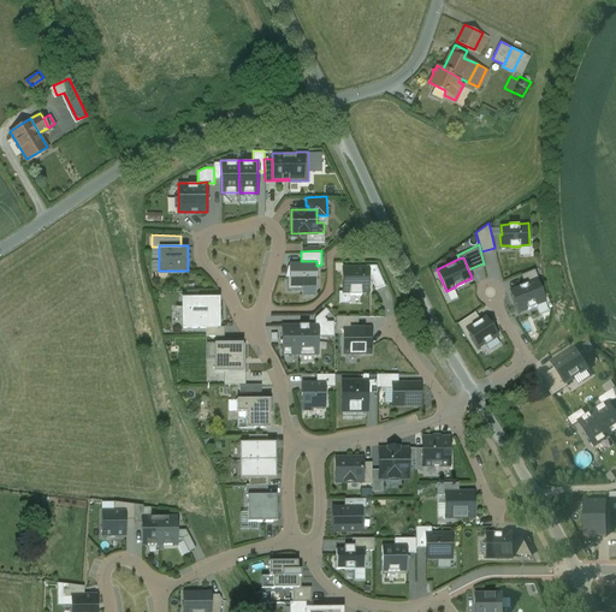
[(289,261),(289,275),(288,275),(288,287),(302,287),(302,285),(317,285),(317,266),(317,261),(301,261),(289,261)]
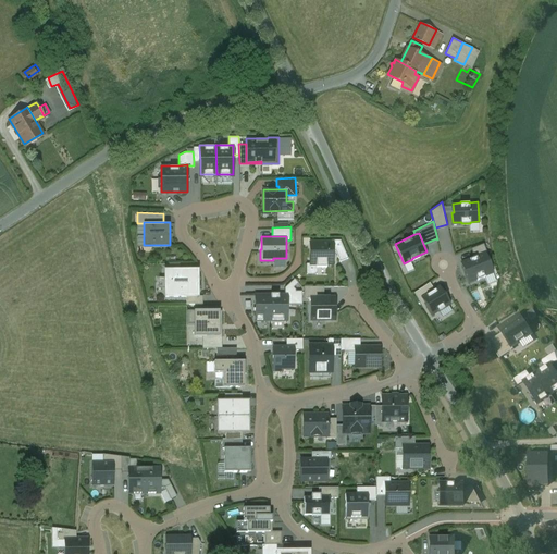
[(331,238),(331,241),(332,241),(332,249),(335,249),(339,260),(348,257),(341,238),(331,238)]
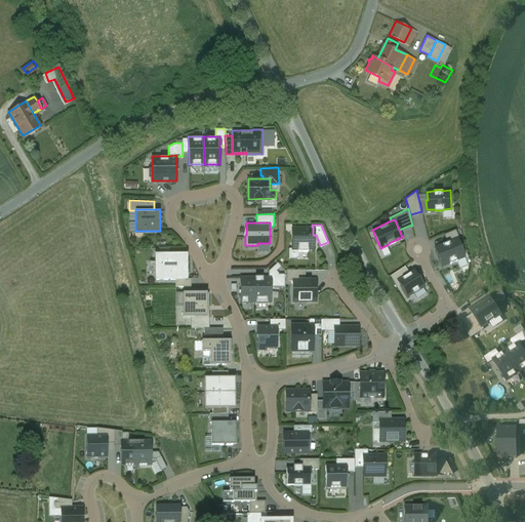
[(312,227),(292,227),(292,247),(297,247),(297,250),(308,250),(308,247),(313,247),(313,235),(313,227),(312,227)]
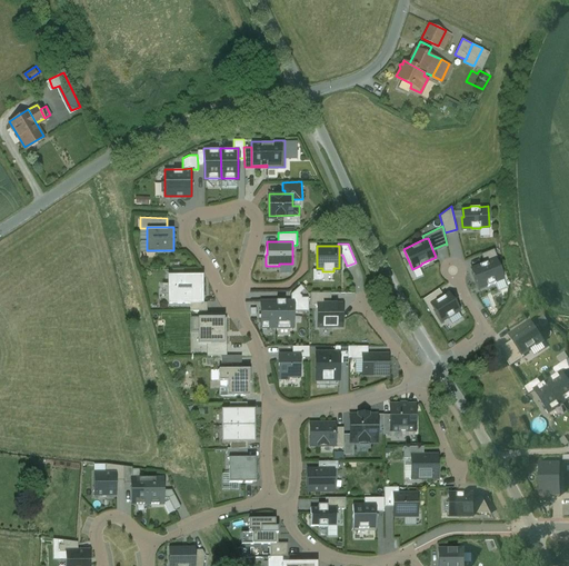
[(480,252),(485,261),(496,257),(498,257),(493,247),(480,252)]
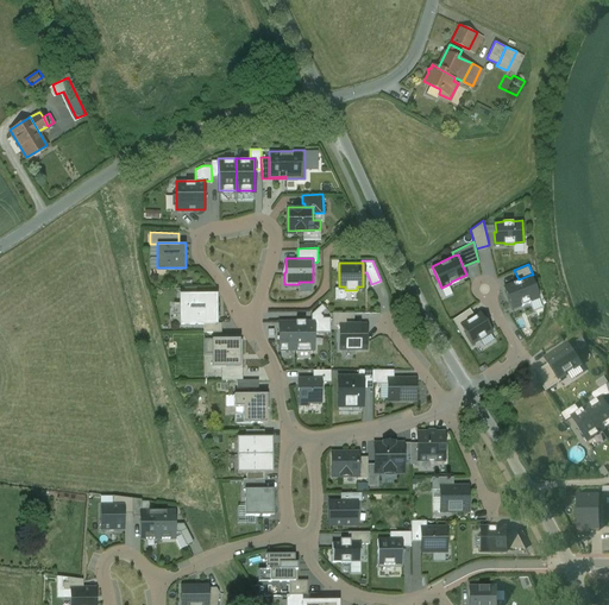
[(513,284),(504,288),(513,307),(521,303),(521,304),(531,301),(529,300),(539,296),(531,275),(519,279),(512,282),(513,284)]
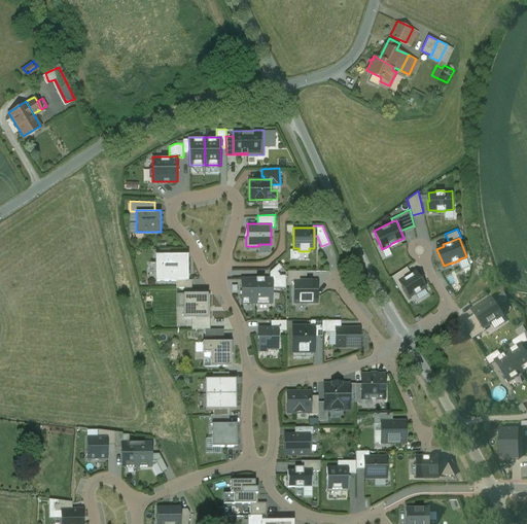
[(170,254),(160,254),(156,254),(156,279),(176,279),(187,279),(187,254),(170,254)]
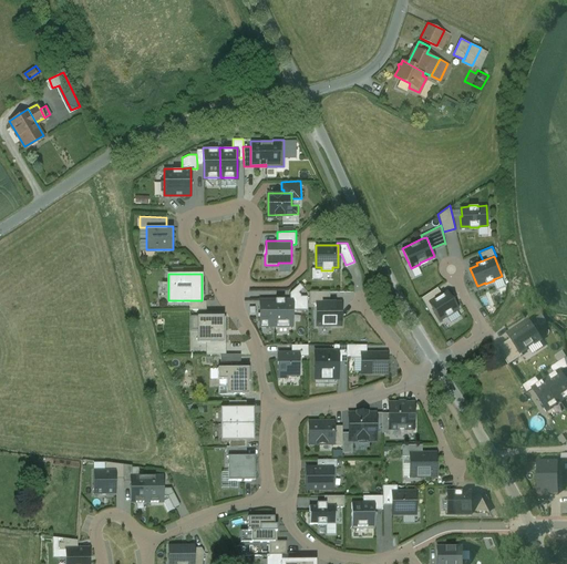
[(447,289),(429,301),(440,320),(459,308),(447,289)]
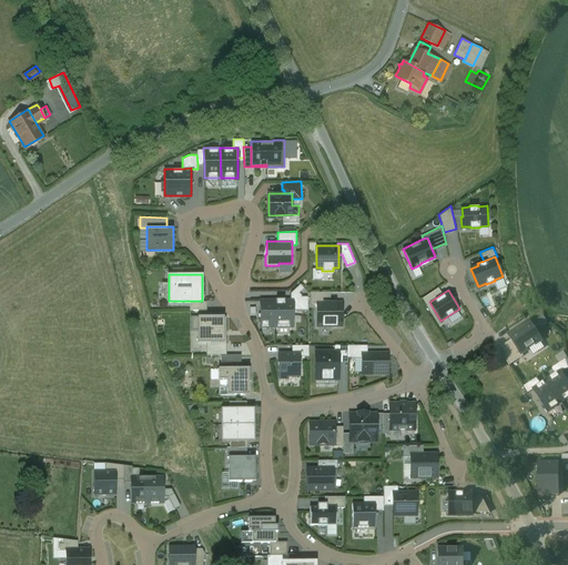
[(317,302),(331,302),(330,291),(310,291),(311,303),(317,303),(317,302)]
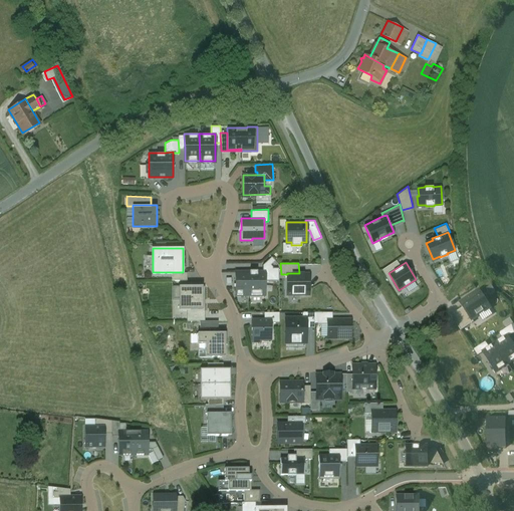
[(264,267),(264,270),(265,270),(265,280),(279,279),(279,267),(264,267)]
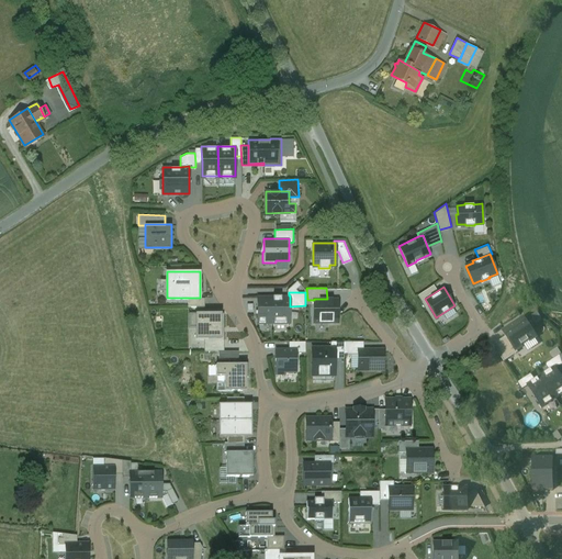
[(273,295),(257,295),(257,322),(290,322),(290,306),(290,295),(289,295),(281,295),(281,294),(273,294),(273,295)]
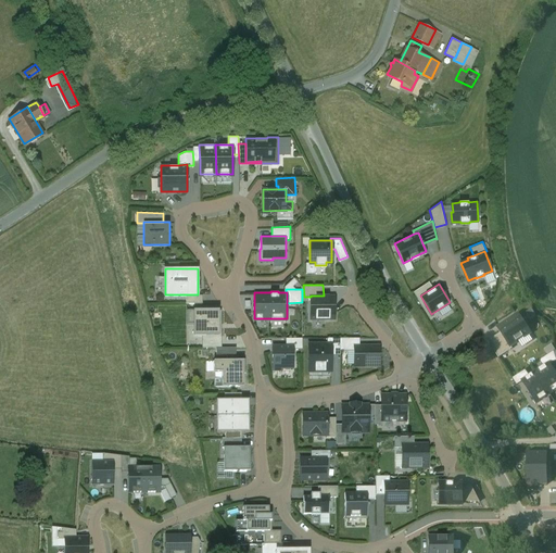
[(324,296),(311,296),(311,297),(311,317),(335,317),(335,296),(324,296)]
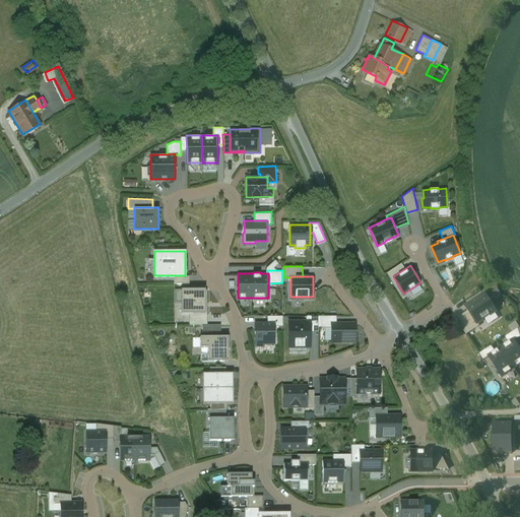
[(205,288),(175,288),(175,302),(181,302),(181,313),(189,313),(205,313),(205,312),(205,288)]
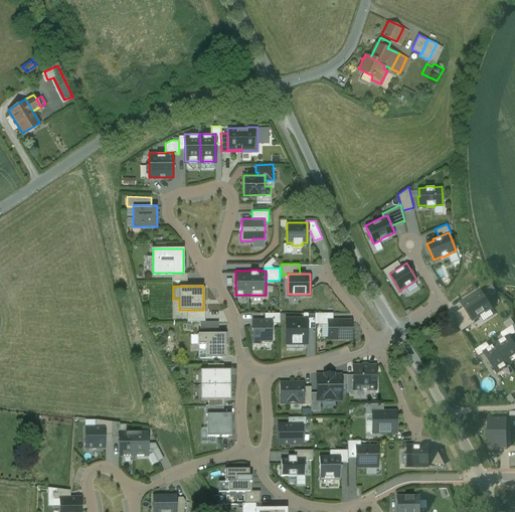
[(473,318),(491,306),(480,289),(462,301),(473,318)]
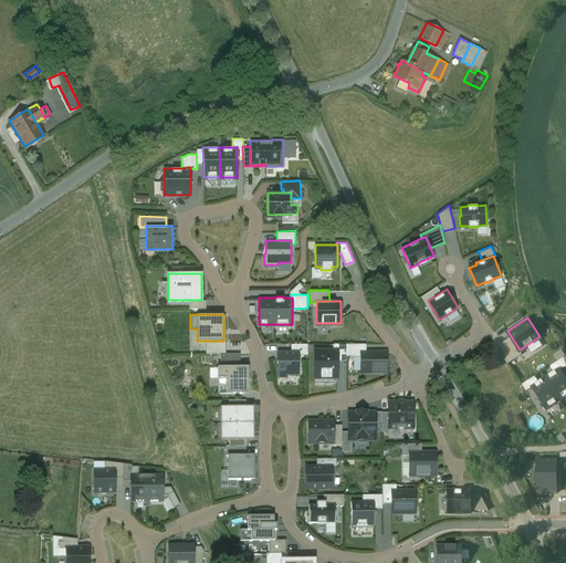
[(223,341),(206,341),(206,353),(226,353),(226,340),(223,340),(223,341)]
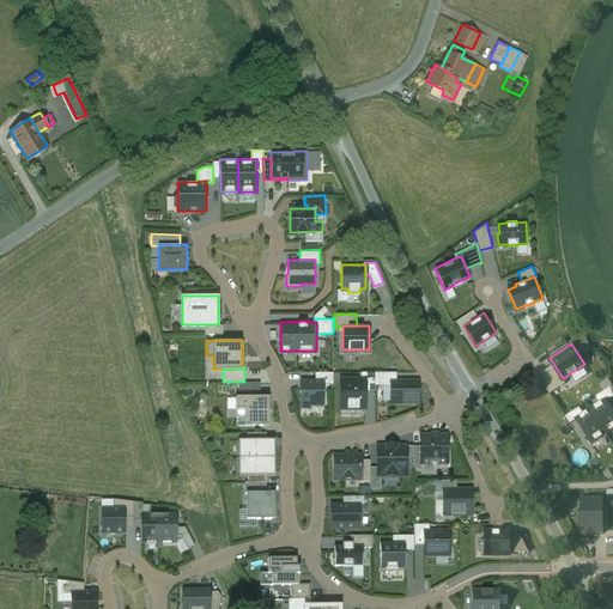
[(315,371),(315,379),(323,379),(323,383),(333,383),(333,371),(315,371)]
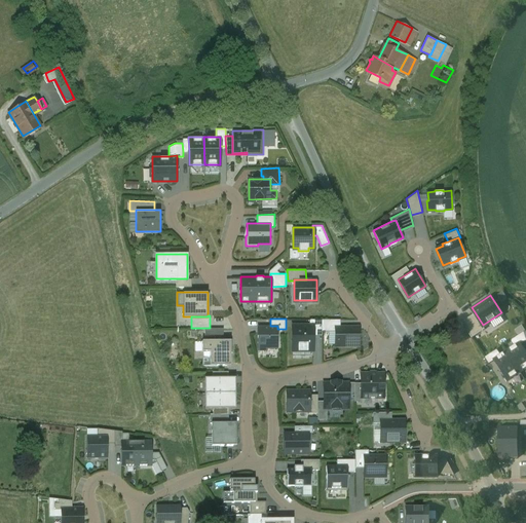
[(309,319),(309,325),(313,325),(313,335),(322,335),(322,319),(309,319)]
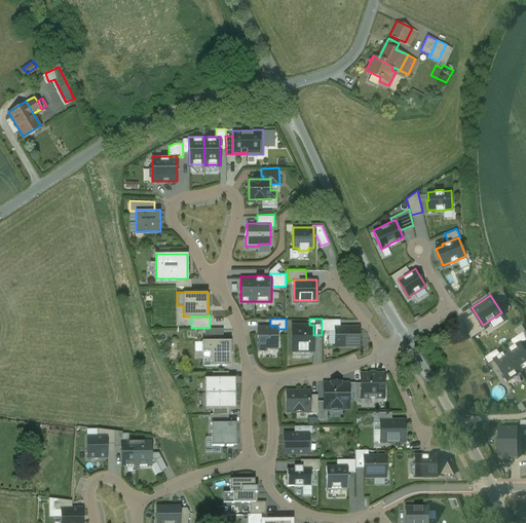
[(322,331),(335,330),(335,326),(336,326),(334,324),(329,325),(329,319),(322,319),(322,331)]
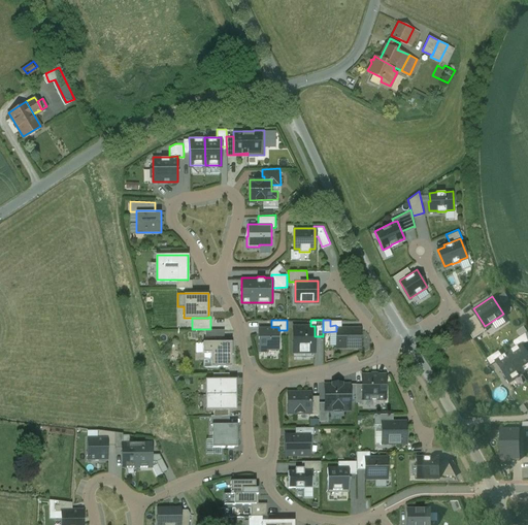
[(293,326),(293,351),(315,351),(315,336),(315,326),(310,326),(293,326)]
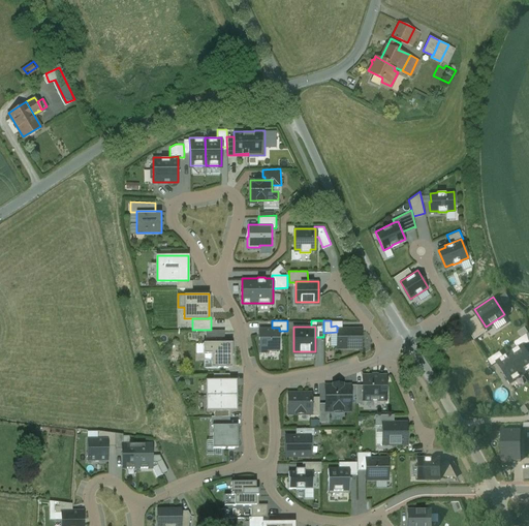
[(272,328),(259,328),(259,350),(268,350),(268,349),(279,348),(279,331),(279,328),(272,328)]
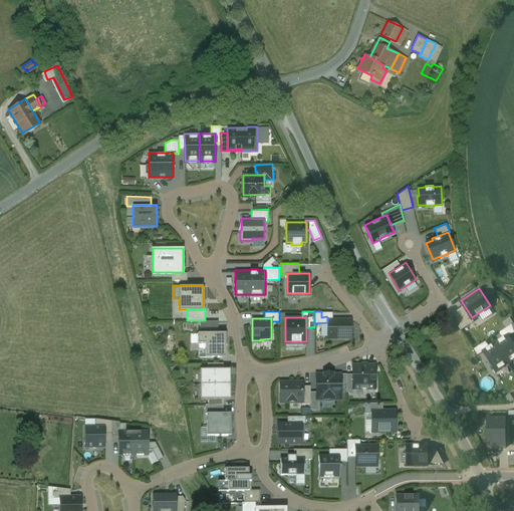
[(327,322),(328,336),(350,336),(350,318),(328,318),(327,318),(327,322)]
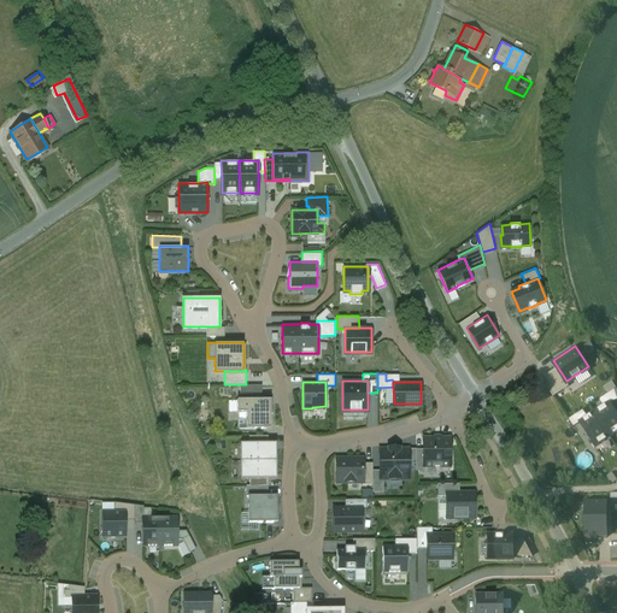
[(259,399),(258,384),(240,384),(240,392),(251,392),(251,399),(259,399)]
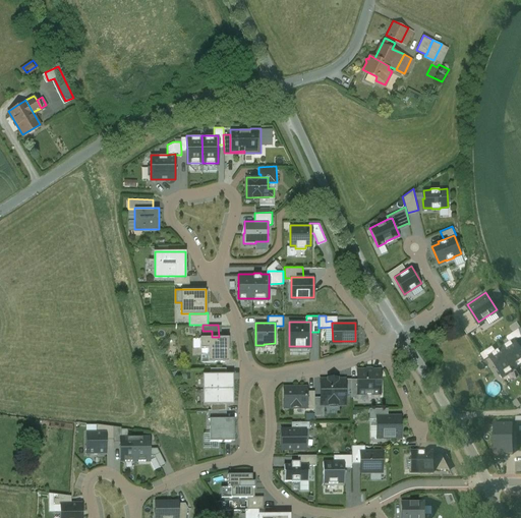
[(208,361),(229,360),(228,337),(219,337),(212,337),(200,337),(200,347),(208,347),(208,361)]
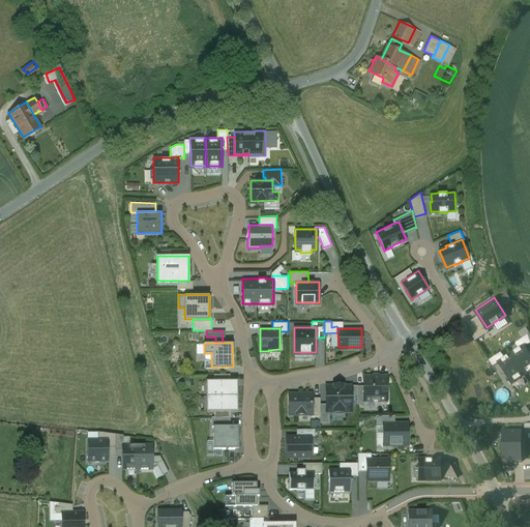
[(525,374),(529,370),(529,353),(524,345),(510,353),(525,374)]
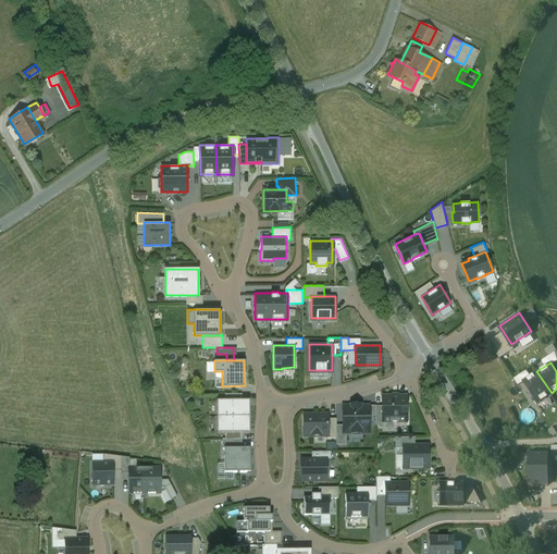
[(537,402),(552,393),(536,371),(523,380),(537,402)]
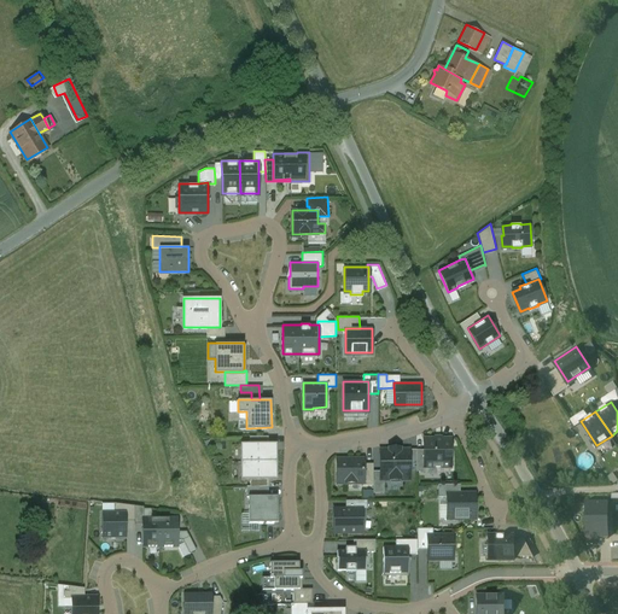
[(424,466),(450,466),(450,437),(424,437),(424,448),(424,466)]
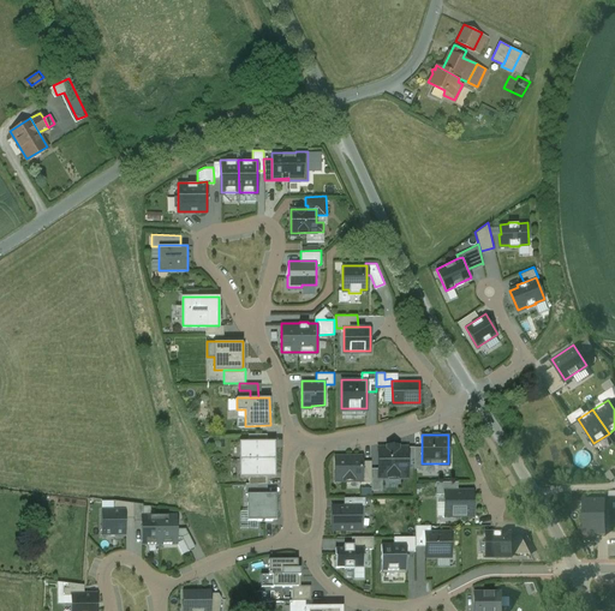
[(250,441),(239,441),(239,459),(275,457),(275,439),(267,439),(250,441)]
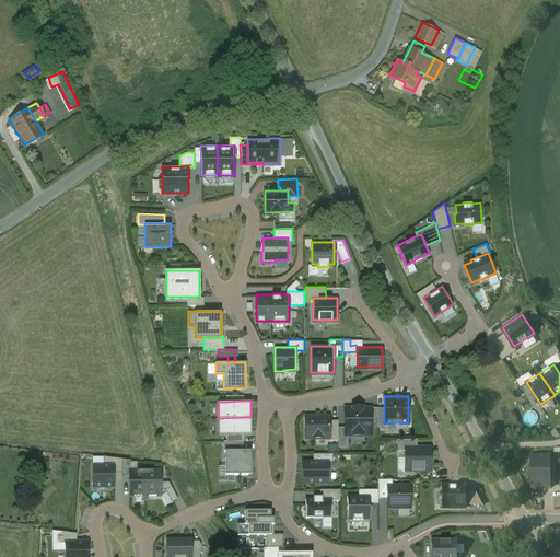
[(370,407),(345,407),(345,426),(345,433),(348,433),(371,433),(371,419),(371,407),(370,407)]
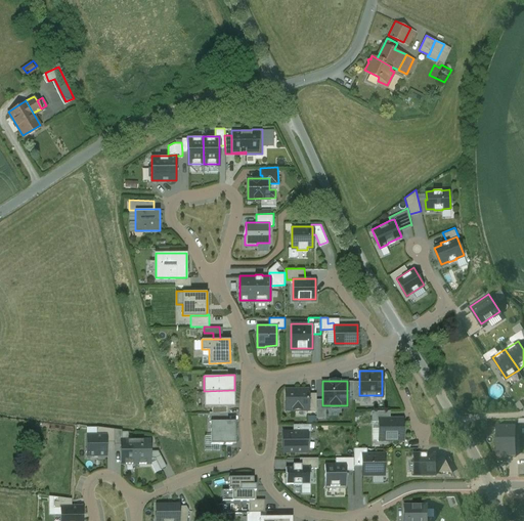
[(308,388),(286,388),(286,408),(307,408),(308,408),(308,392),(308,388)]
